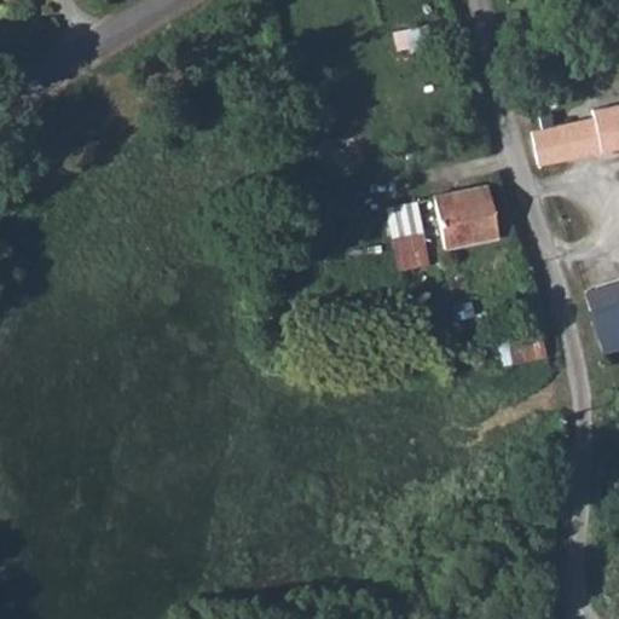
[(618,105),(593,110),(594,117),(601,152),(618,148),(618,105)]
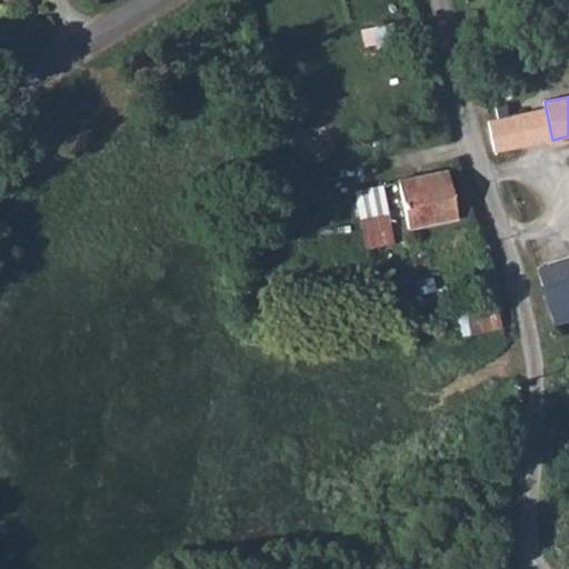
[(546,108),(517,115),(521,146),(552,140),(546,108)]
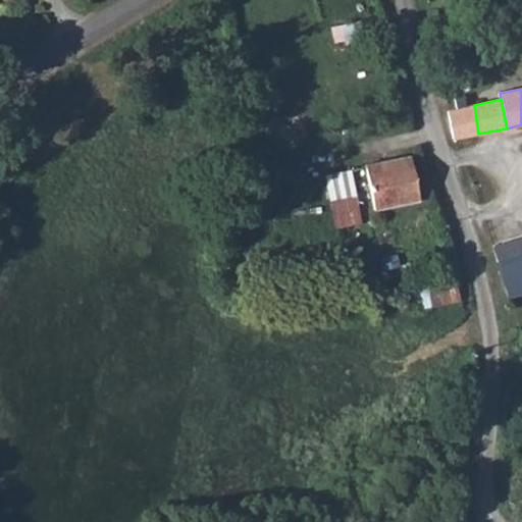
[(448,111),(453,140),(478,134),(474,105),(448,111)]
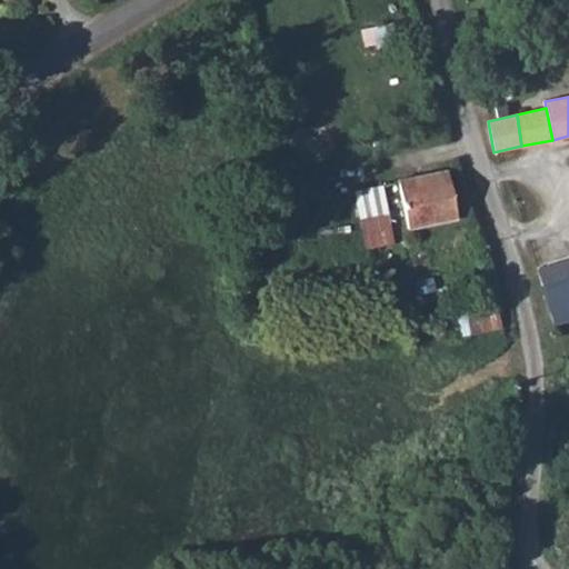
[(458,219),(447,169),(398,179),(409,229),(458,219)]
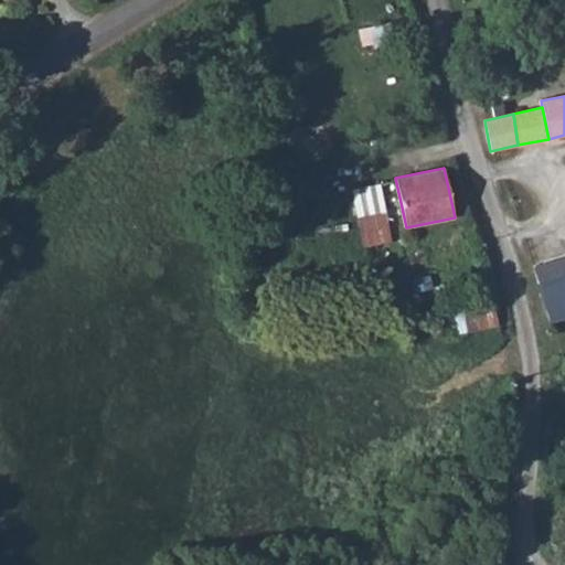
[(374,185),(372,187),(374,228),(387,225),(384,206),(379,208),(374,185)]
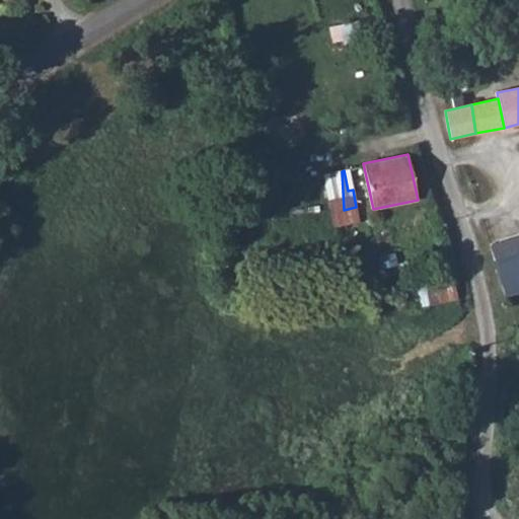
[(518,236),(491,245),(495,262),(518,253),(518,236)]
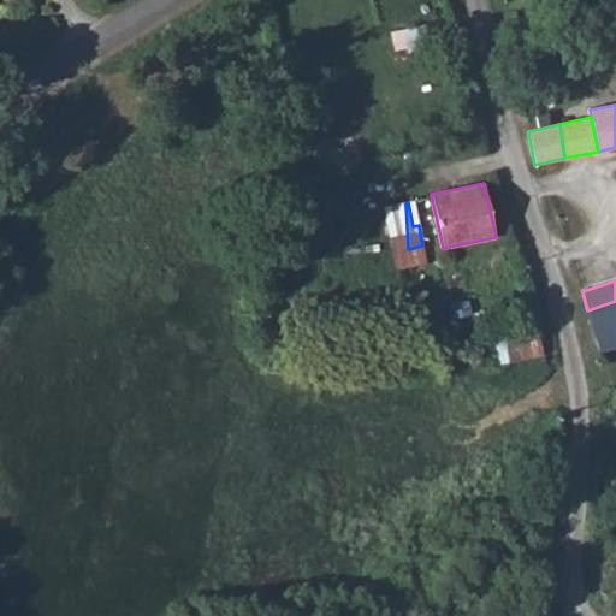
[(467,301),(450,306),(452,317),(471,313),(467,301)]
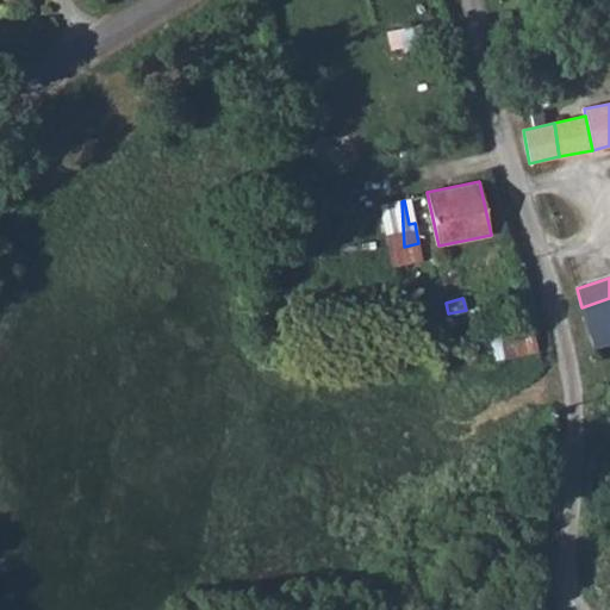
[(609,328),(609,298),(582,307),(590,334),(609,328)]
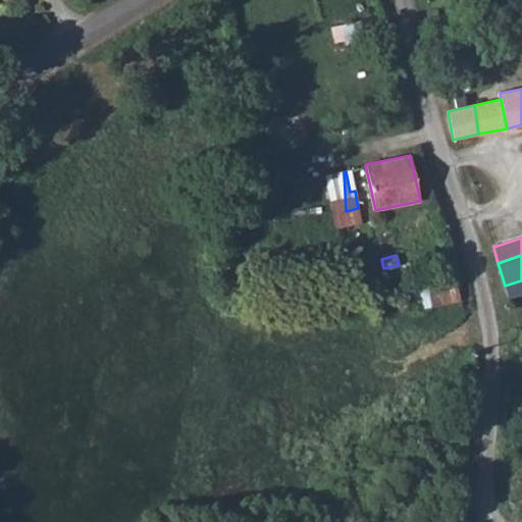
[(521,292),(521,280),(505,285),(508,296),(521,292)]
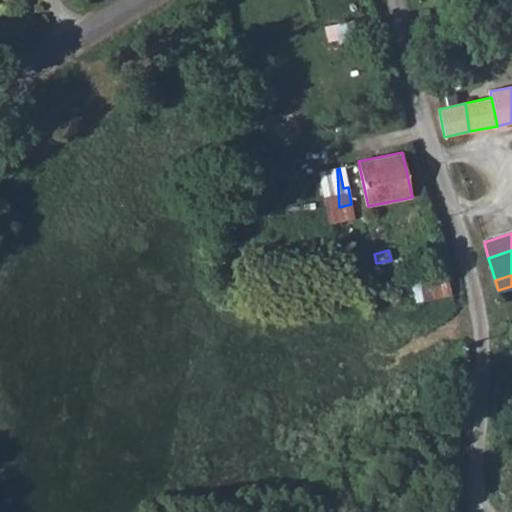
[(393,285),(396,304),(422,300),(419,281),(393,285)]
